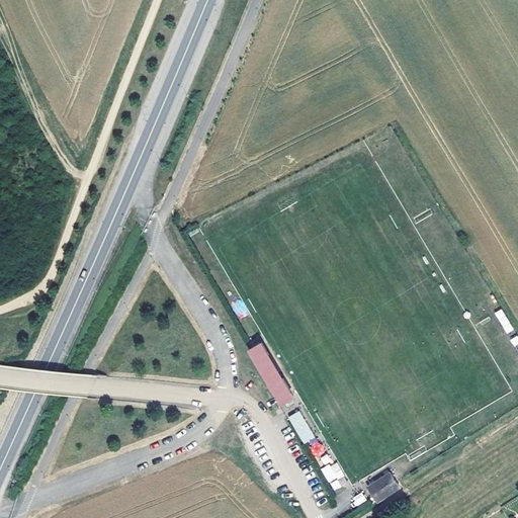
[(501,309),(495,313),(507,334),(514,330),(501,309)]
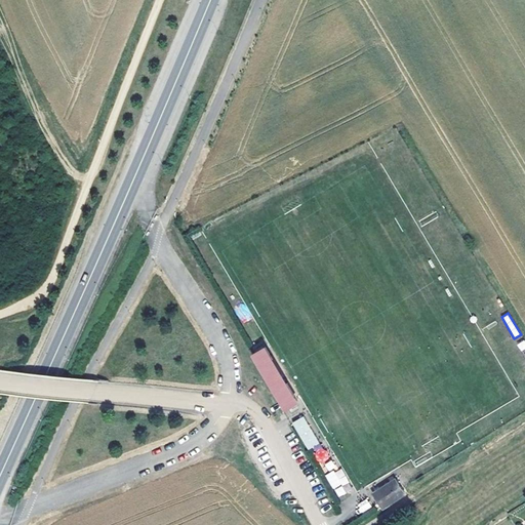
[(252,353),(265,346),(260,339),(248,348),(252,353)]
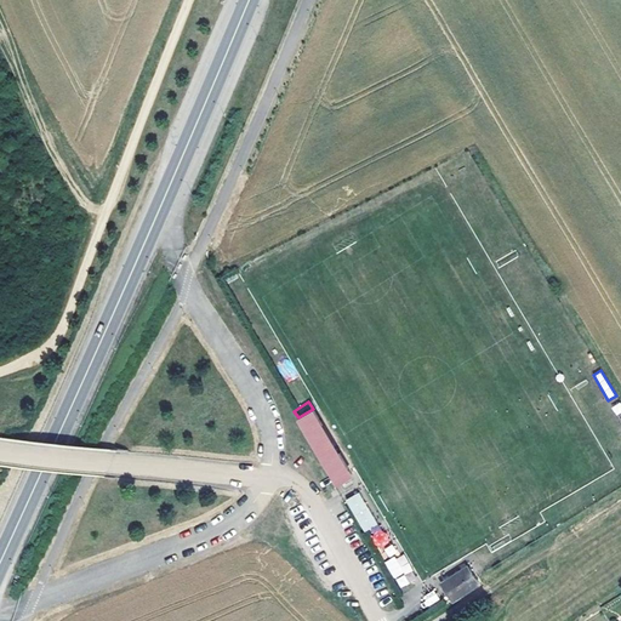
[(322,433),(325,431),(313,409),(298,417),(336,482),(351,473),(337,450),(334,454),(322,433)]
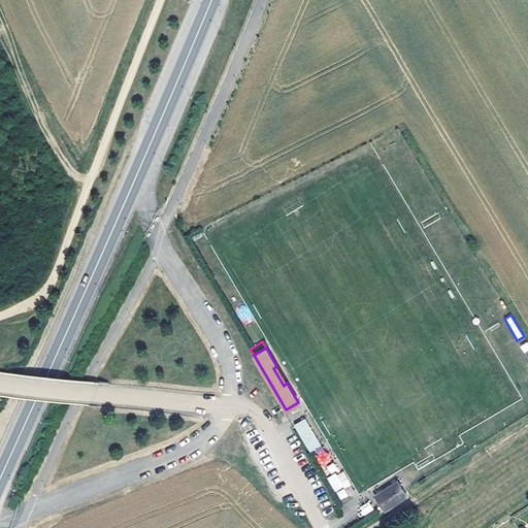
[(287,383),(276,366),(273,368),(284,386),(287,383)]
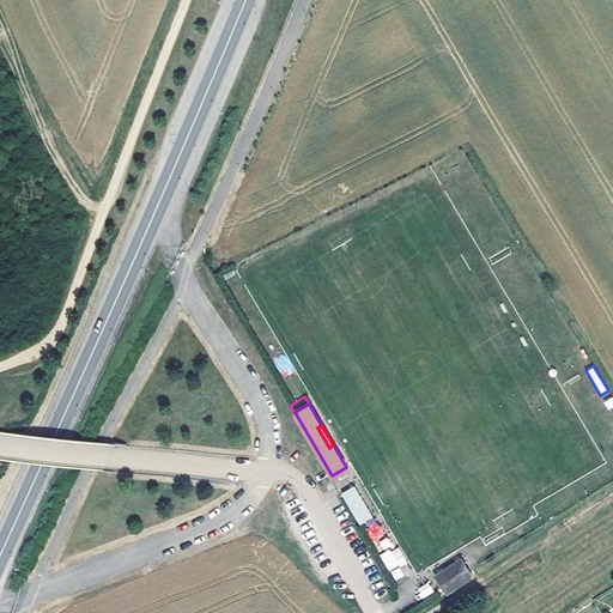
[(351,473),(346,467),(332,475),(335,483),(351,473)]
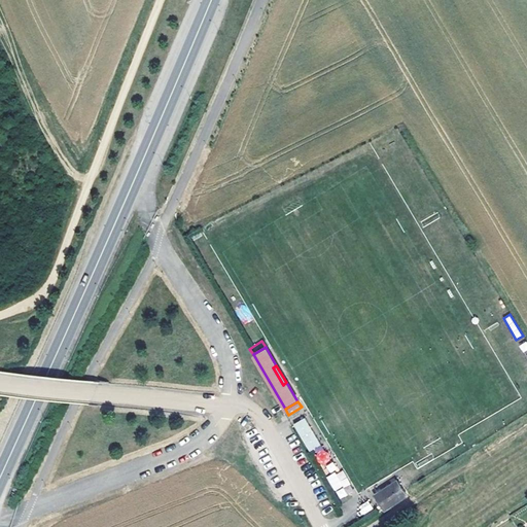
[(308,452),(320,445),(305,417),(292,424),(308,452)]
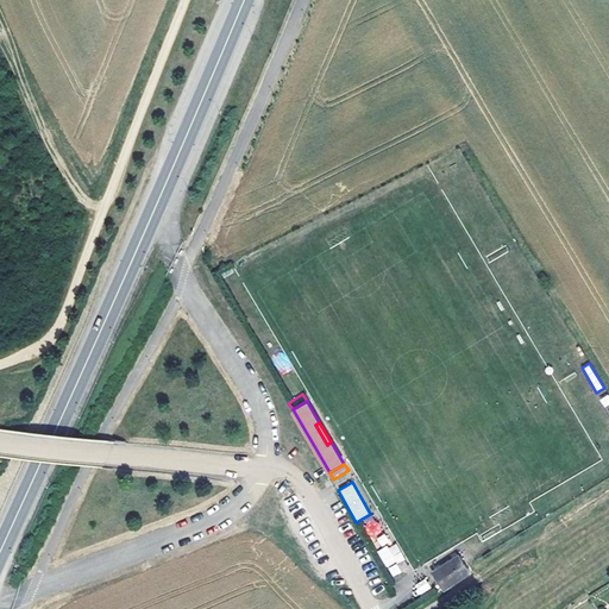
[(375,539),(383,527),(370,518),(362,529),(375,539)]
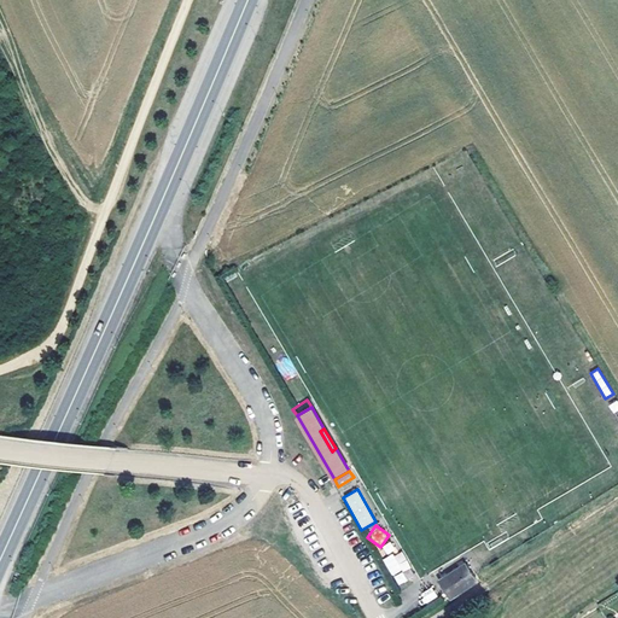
[(385,554),(395,551),(391,541),(382,546),(385,554)]
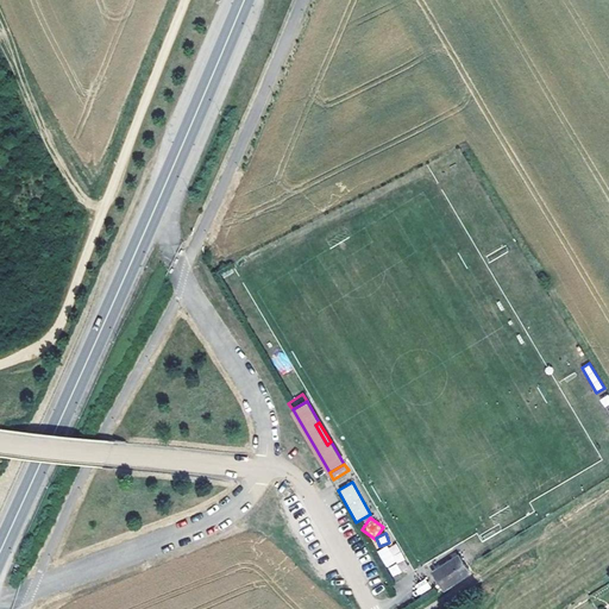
[(393,577),(409,567),(395,542),(377,552),(393,577)]
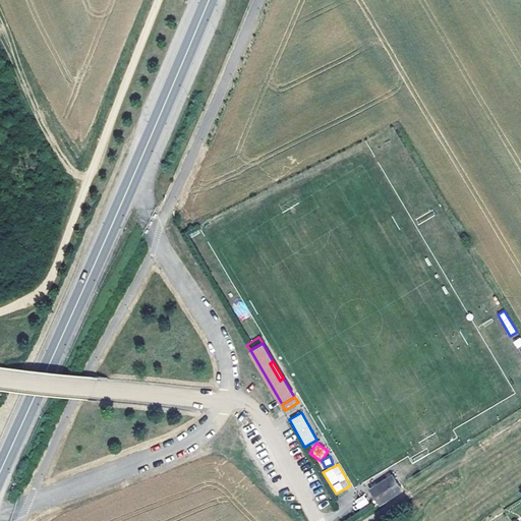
[(392,475),(371,488),(382,504),(402,489),(392,475)]
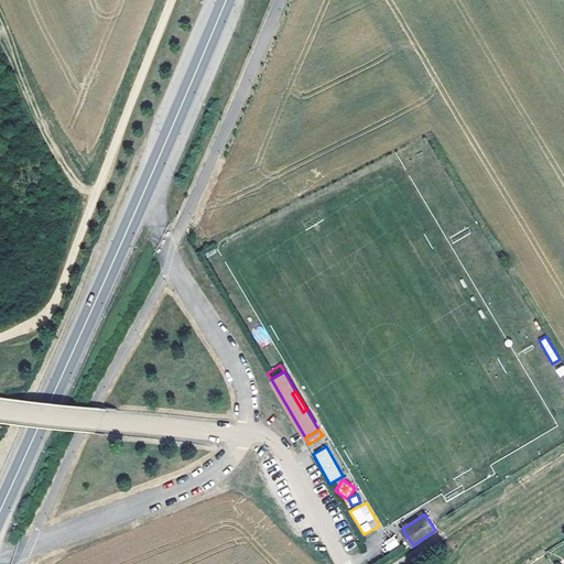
[(394,537),(383,543),(388,551),(399,544),(394,537)]
